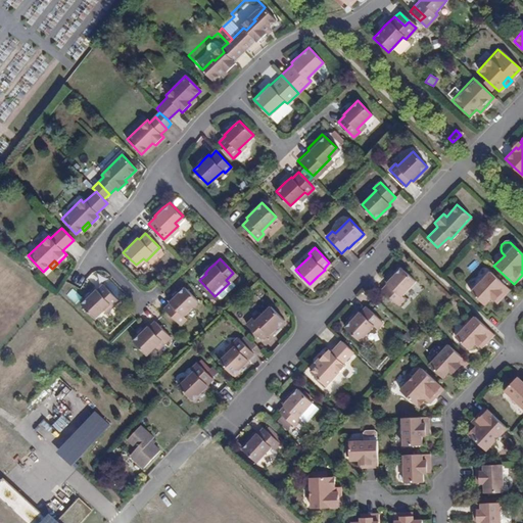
[(416,282),(401,267),(398,271),(393,276),(387,282),(389,283),(383,288),(398,303),(405,297),(402,295),(416,282)]
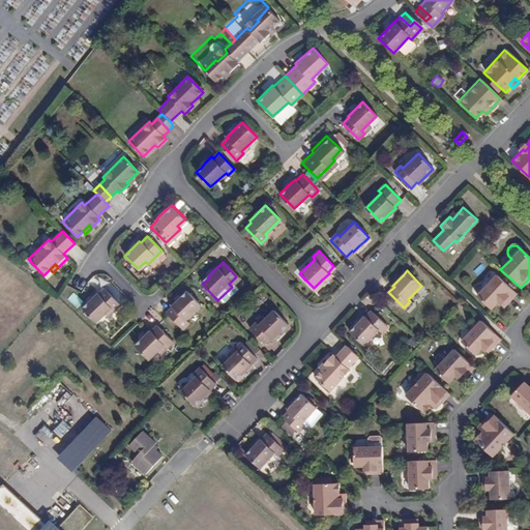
[(499,306),(503,302),(505,304),(514,294),(495,276),(476,296),(490,310),(496,303),(499,306)]
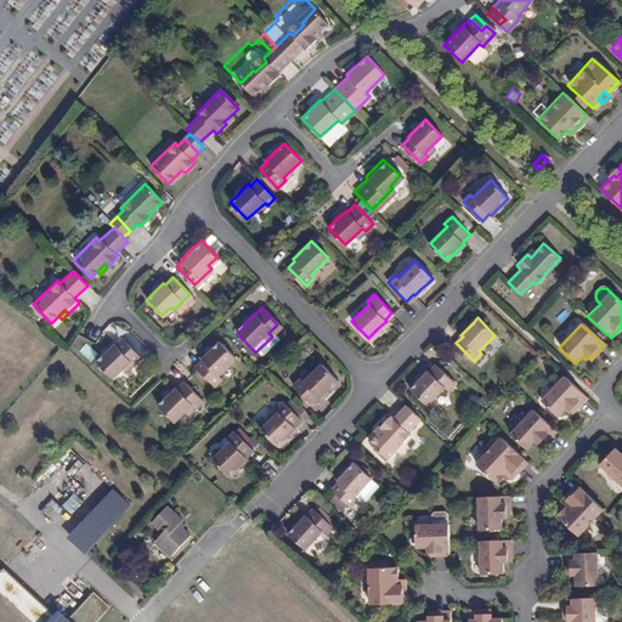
[(113,345),(112,344),(106,350),(101,354),(95,361),(111,377),(119,369),(122,371),(139,356),(122,338),(113,345)]
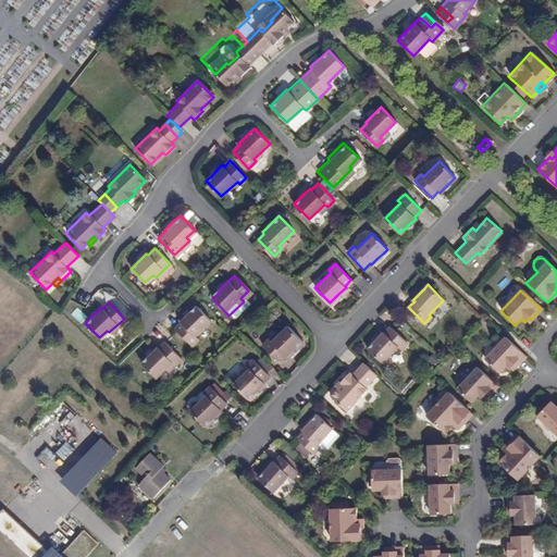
[(210,321),(197,307),(190,312),(186,316),(181,321),(182,322),(174,329),(190,345),(206,332),(202,329),(210,321)]
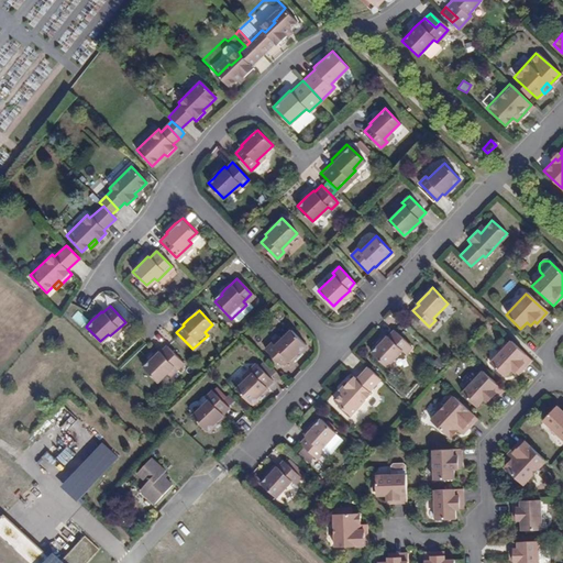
[(77,311),(72,319),(83,328),(88,320),(77,311)]
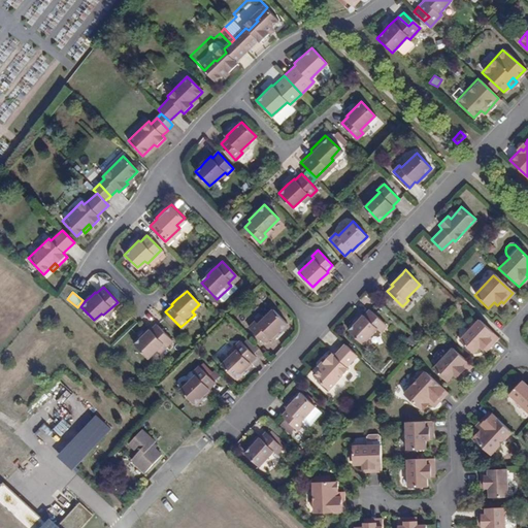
[(365,315),(364,314),(358,320),(353,325),(349,329),(363,343),(377,328),(381,330),(387,325),(370,308),(365,315)]
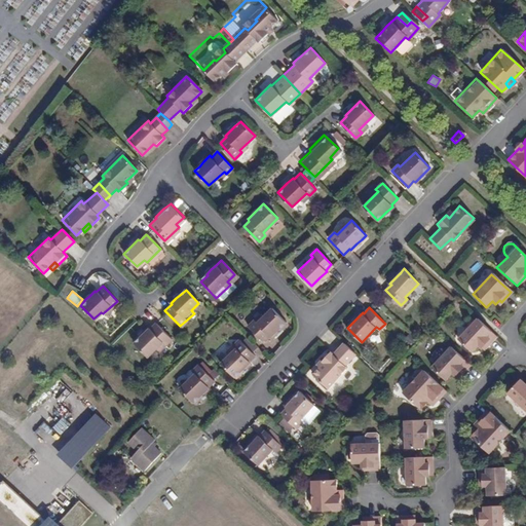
[(255,317),(240,331),(256,346),(263,340),(264,341),(269,336),(272,333),(279,327),(266,313),(258,321),(255,317)]
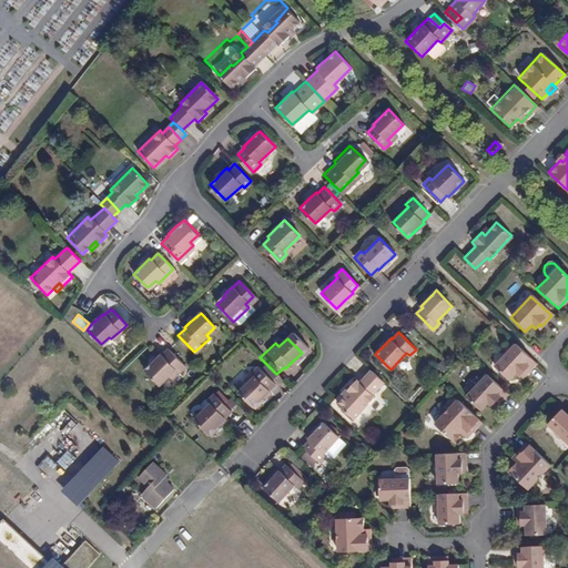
[(526,376),(537,365),(533,361),(516,345),(495,367),(510,382),(517,375),(520,378),(524,374),(526,376)]
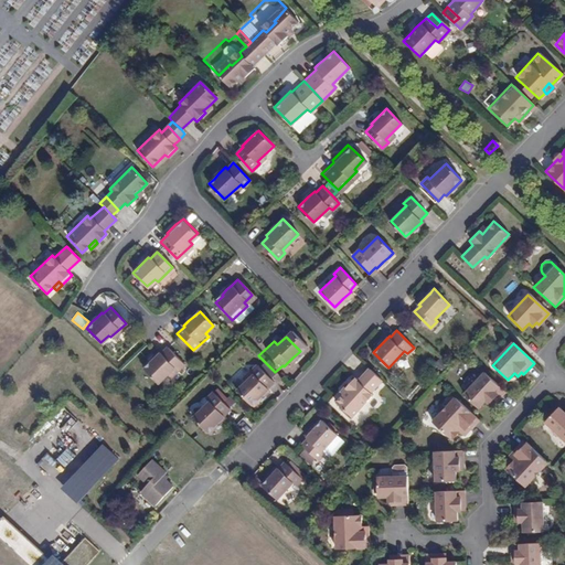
[(159,354),(158,353),(152,359),(149,362),(142,369),(156,383),(164,376),(168,379),(182,365),(167,348),(159,354)]
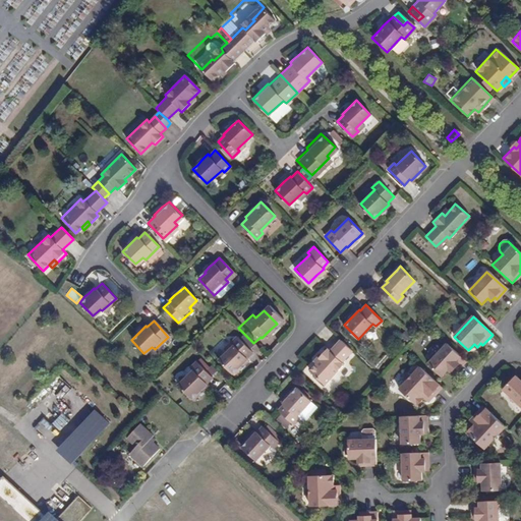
[(217,359),(230,373),(236,367),(239,363),(244,358),(243,357),(250,351),(235,336),(222,348),(225,351),(217,359)]
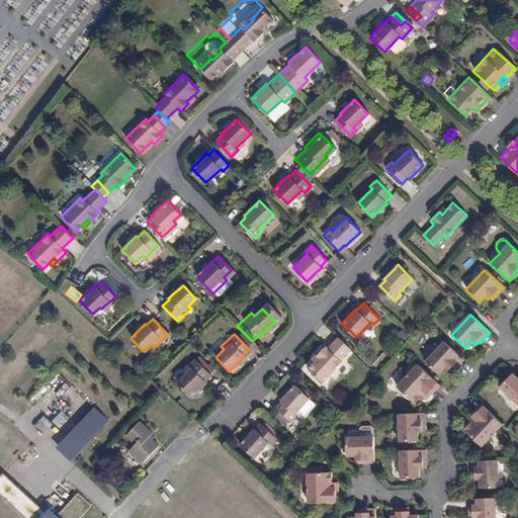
[(339,359),(349,349),(338,338),(327,349),(324,347),(316,356),(319,359),(307,371),(320,384),(341,362),(339,359)]
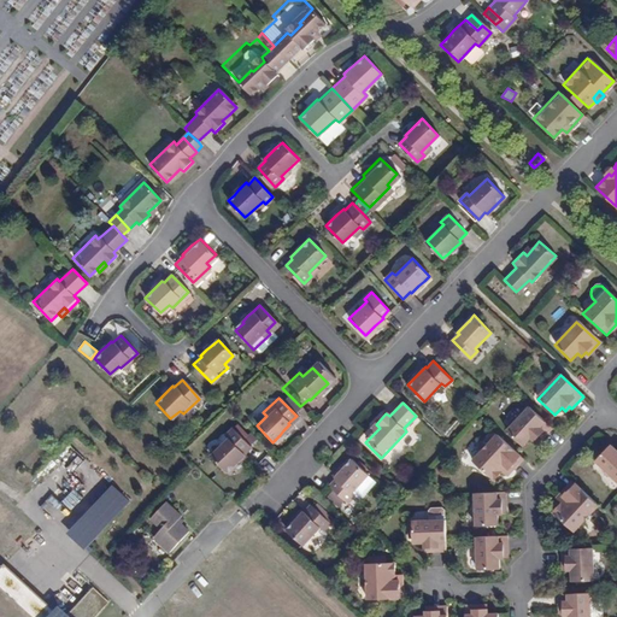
[(541,441),(552,429),(530,409),(507,433),(524,447),(532,440),(534,442),(538,439),(541,441)]
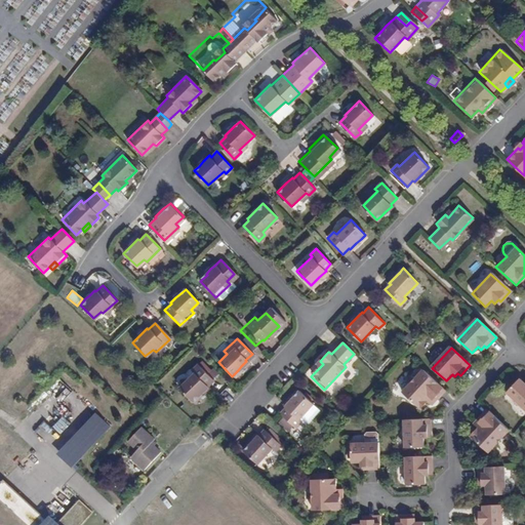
[(191,401),(196,396),(200,392),(205,387),(204,386),(210,379),(195,364),(183,377),(186,380),(177,388),(191,401)]
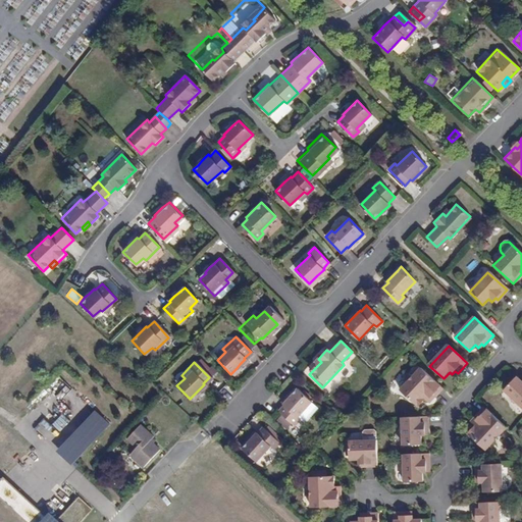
[(433,400),(442,389),(421,369),(401,392),(418,406),(424,399),(427,402),(430,398),(433,400)]
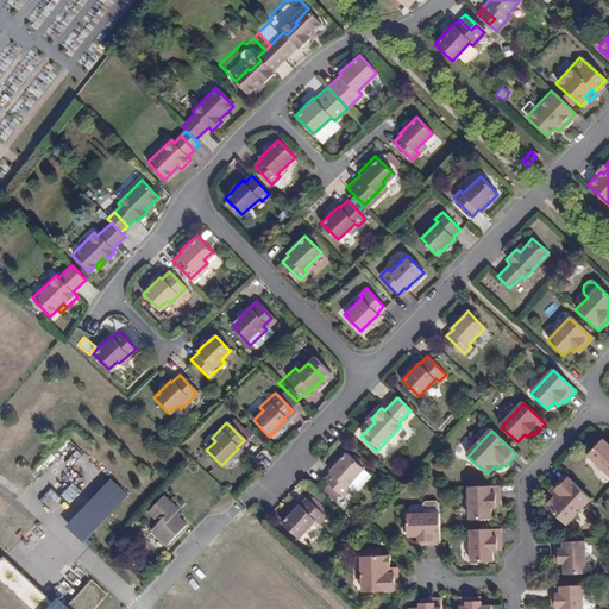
[(608,434),(606,432),(586,454),(608,475),(608,434)]
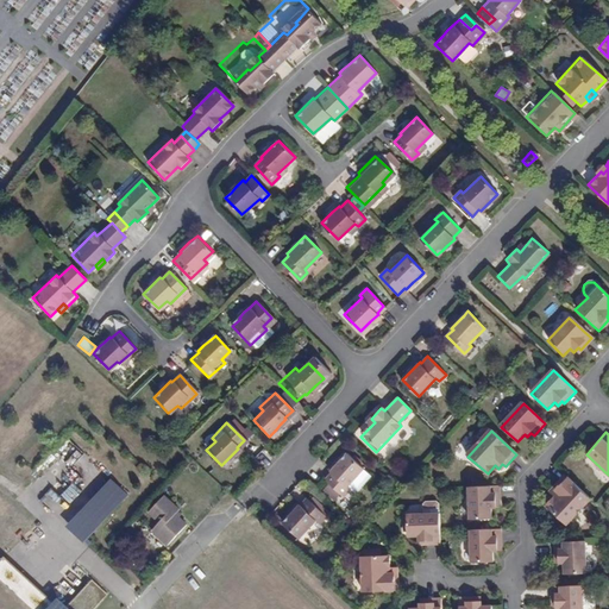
[(346,456),(341,459),(337,465),(330,472),(332,473),(326,479),(345,497),(352,490),(349,487),(363,470),(346,456)]
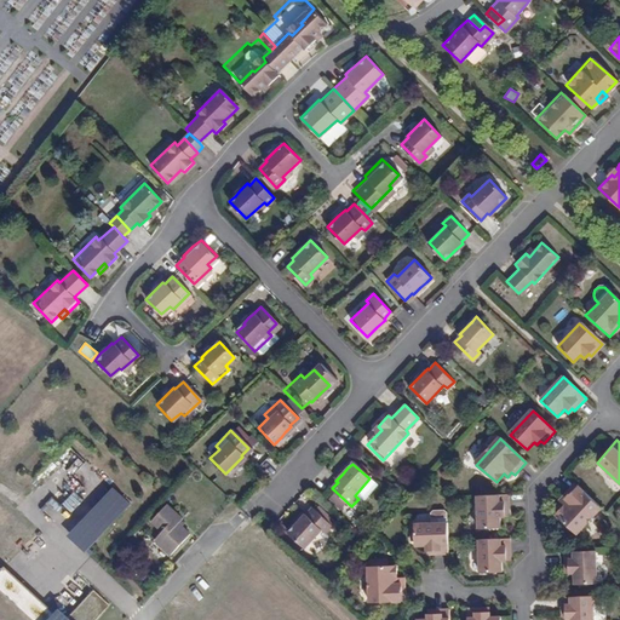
[(556,514),(575,532),(598,506),(573,483),(562,495),(564,498),(560,504),(562,506),(556,514)]
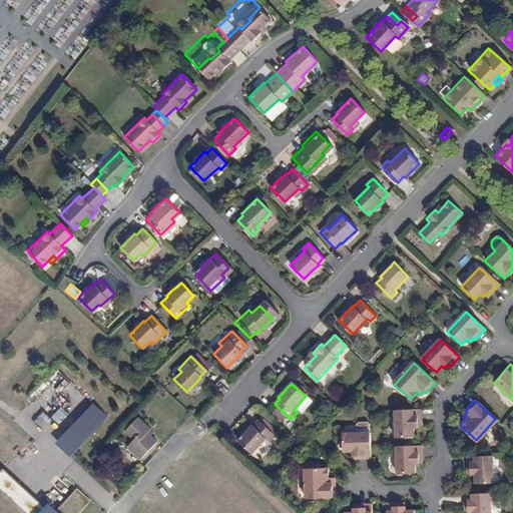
[(108,416),(93,401),(55,442),(69,456),(108,416)]
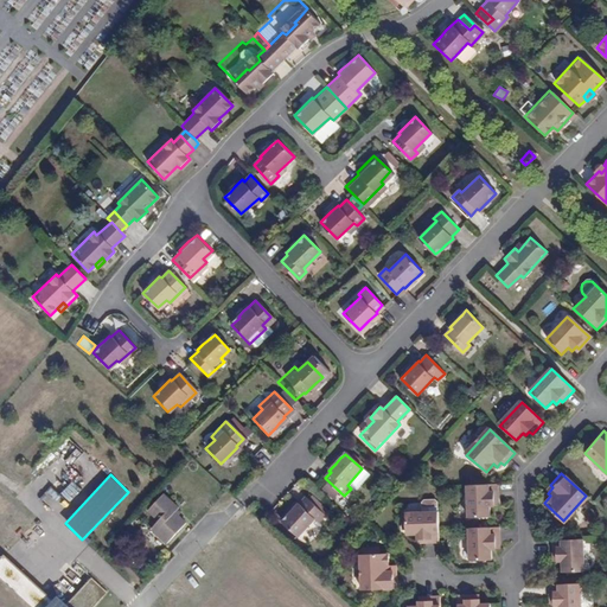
[(70,502),(82,490),(71,480),(58,494),(51,489),(45,496),(56,506),(65,497),(70,502)]
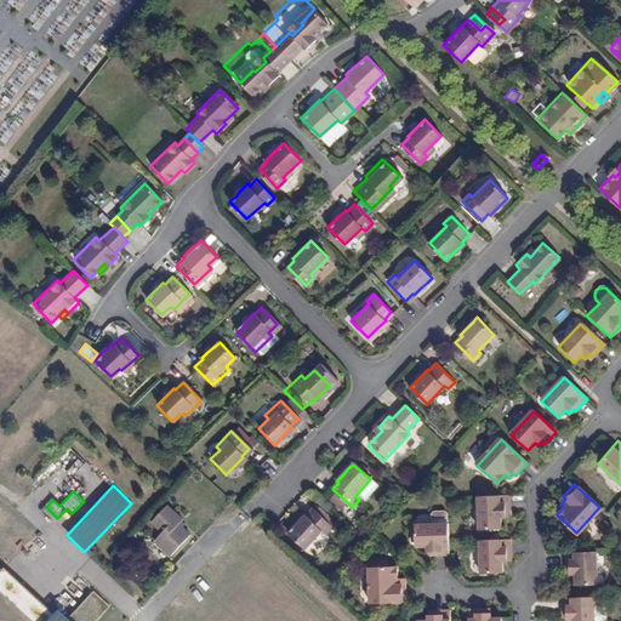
[(494,512),(494,496),(461,497),(463,528),(485,528),(485,518),(490,518),(490,512),(494,512)]
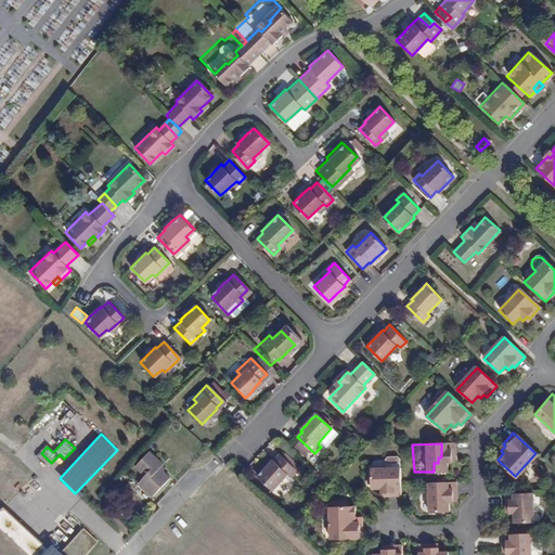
[(150,452),(136,467),(145,476),(139,483),(153,498),(170,478),(160,468),(164,465),(150,452)]
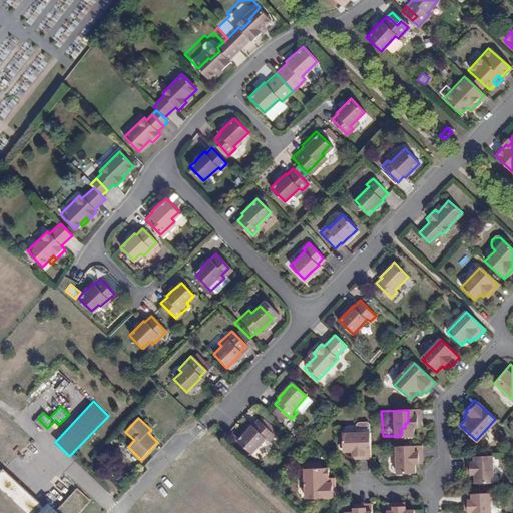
[(254,427),(253,426),(247,432),(242,437),(239,441),(253,454),(267,440),(270,442),(276,436),(261,421),(254,427)]
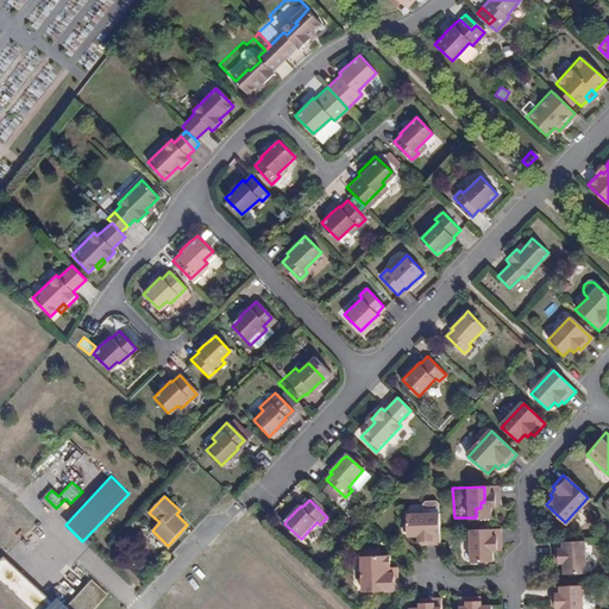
[(422,540),(422,545),(439,545),(438,531),(438,514),(437,514),(437,503),(434,502),(425,502),(422,504),(422,514),(406,514),(406,516),(406,523),(402,523),(402,532),(406,531),(406,537),(416,537),(416,540),(422,540)]
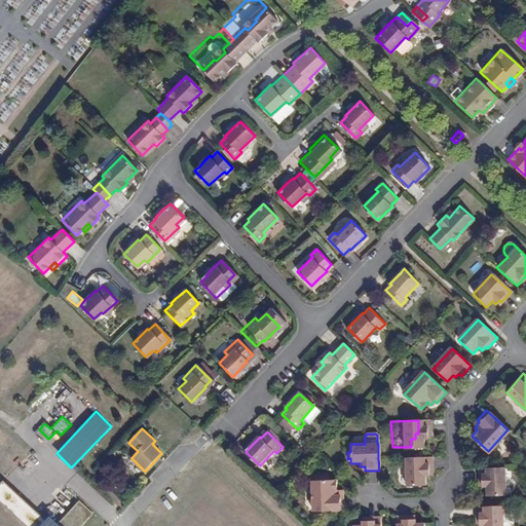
[(416,472),(419,472),(419,457),(392,458),(393,484),(412,484),(412,477),(416,476),(416,472)]
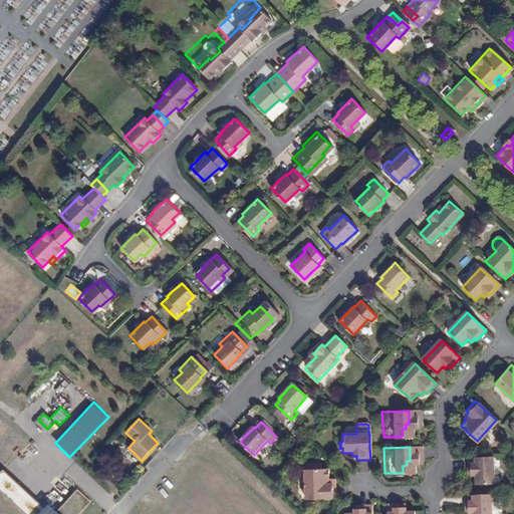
[(493,482),(493,455),(466,457),(466,471),(469,471),(469,475),(474,475),(474,483),(493,482)]
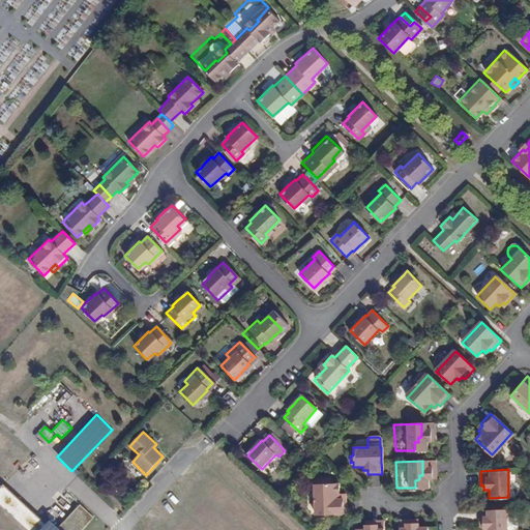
[(314,513),(344,512),(344,499),(340,499),(340,494),(336,494),(336,483),(313,484),(314,513)]
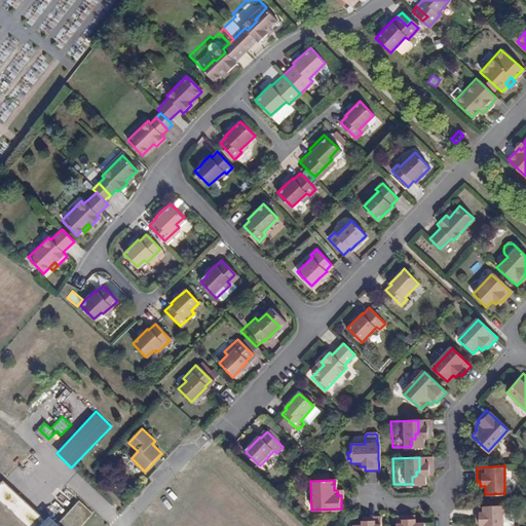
[(79,500),(58,524),(60,525),(81,525),(94,514),(79,500)]
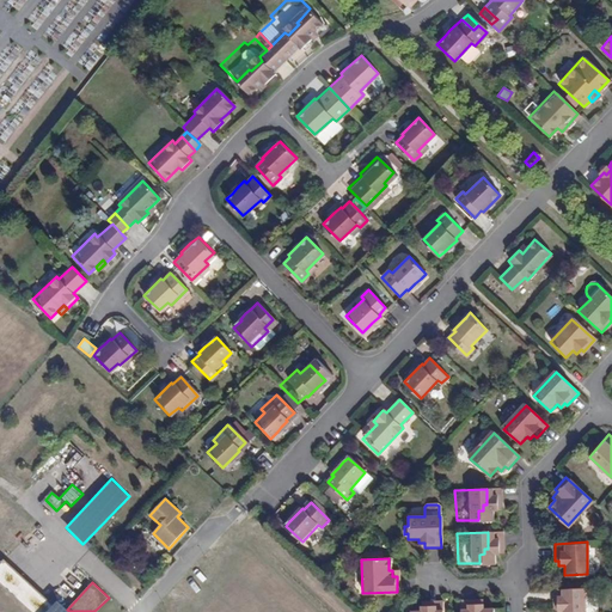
[(581,611),(580,587),(550,589),(550,606),(554,606),(554,611),(558,611),(581,611)]
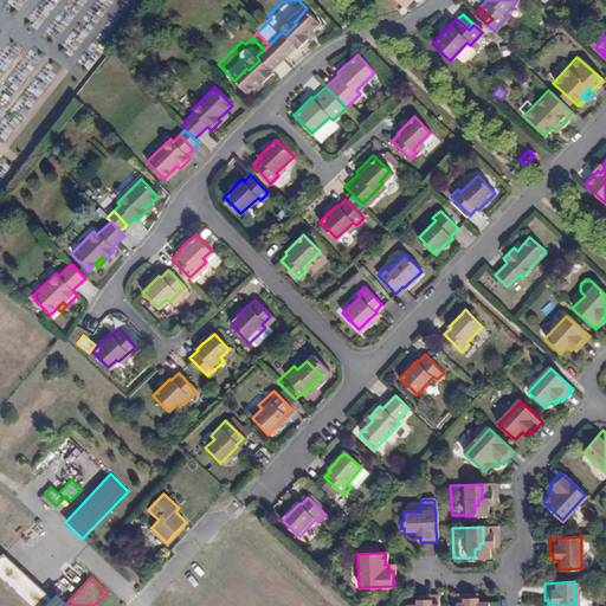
[(69,605),(66,604),(55,593),(43,605),(69,605)]
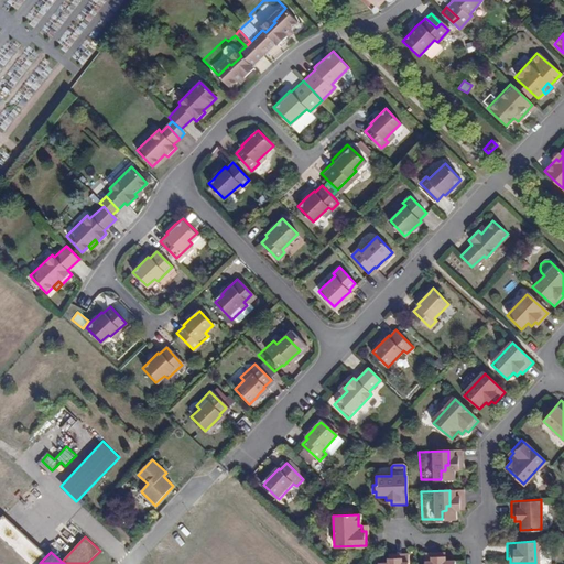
[(454,563),(454,561),(444,561),(444,556),(438,556),(438,553),(424,554),(424,563),(454,563)]
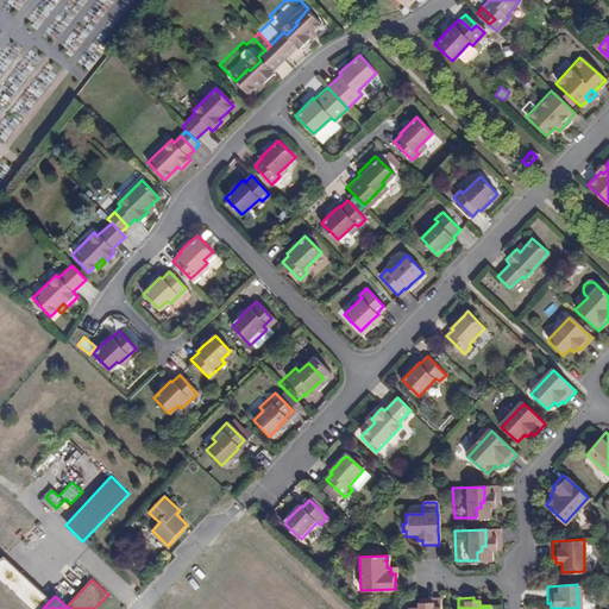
[(439,608),(439,598),(422,600),(422,603),(418,603),(418,608),(416,608),(439,608)]
